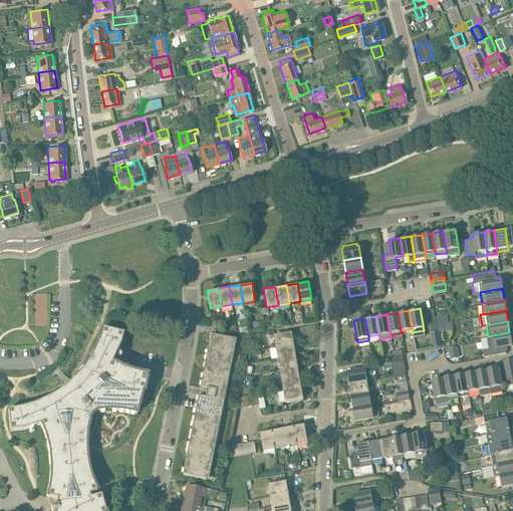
[(136,413),(140,398),(141,398),(142,398),(142,397),(142,396),(142,395),(142,394),(141,394),(141,391),(143,392),(146,376),(135,375),(118,369),(109,364),(119,343),(122,333),(102,327),(101,331),(99,335),(98,339),(96,343),(95,347),(93,350),(91,354),(89,357),(87,361),(84,364),(82,367),(79,371),(76,374),(73,377),(70,379),(67,382),(66,384),(64,386),(61,388),(57,391),(54,393),(50,395),(47,397),(43,399),(39,400),(36,402),(32,403),(28,404),(24,405),(20,406),(16,407),(12,407),(7,408),(9,429),(21,428),(40,423),(42,427),(43,430),(45,434),(46,438),(47,442),(48,446),(49,450),(49,454),(50,459),(50,463),(50,467),(50,471),(50,475),(49,479),(49,483),(48,487),(47,491),(46,495),(56,498),(54,504),(49,506),(51,510),(103,510),(99,495),(89,498),(88,495),(95,491),(94,487),(92,483),(91,480),(89,476),(88,472),(87,468),(86,464),(86,460),(85,455),(85,451),(85,447),(85,443),(85,439),(85,435),(86,431),(86,427),(87,423),(88,419),(89,416),(89,415),(90,414),(91,413),(92,412),(94,411),(95,411),(96,410),(101,410),(105,410),(109,410),(113,410),(117,410),(121,411),(125,411),(130,412),(136,413)]
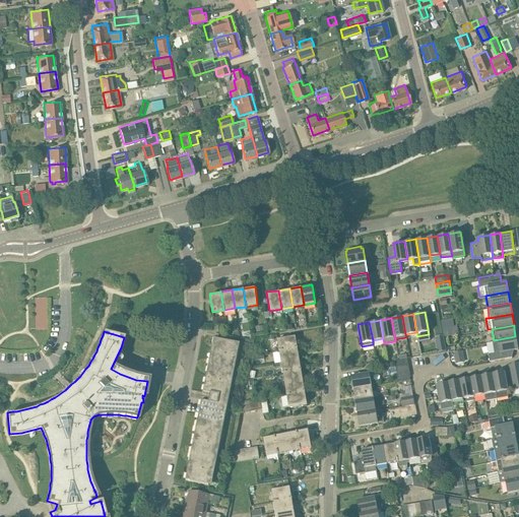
[(278,349),(297,346),(295,335),(276,338),(278,349)]
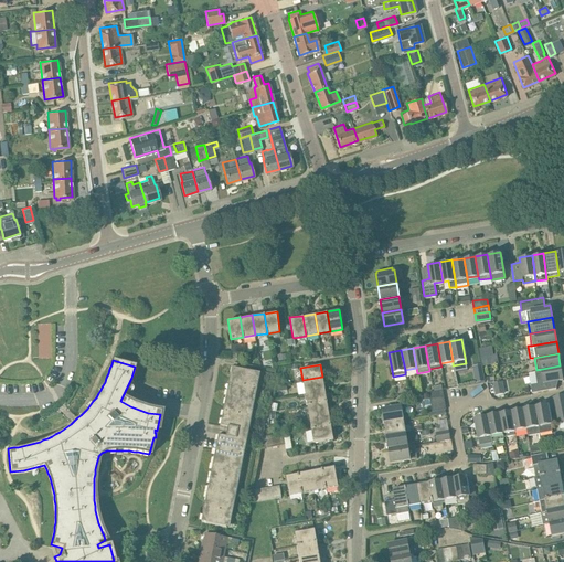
[(232,366),(201,519),(230,526),(259,371),(232,366)]
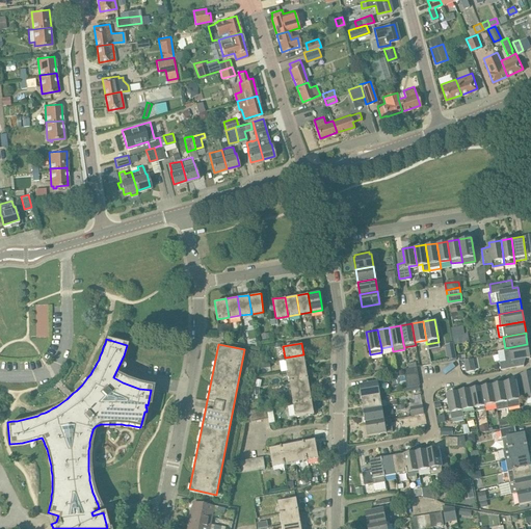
[(499,361),(500,368),(523,364),(522,356),(529,355),(527,344),(505,348),(504,348),(506,359),(499,361)]
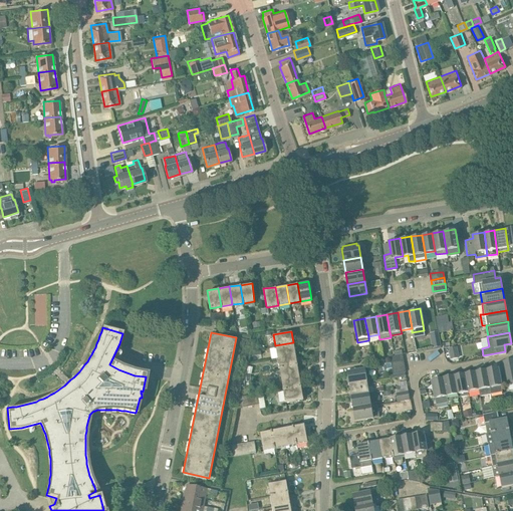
[(277,356),(295,353),(293,342),(275,345),(277,356)]
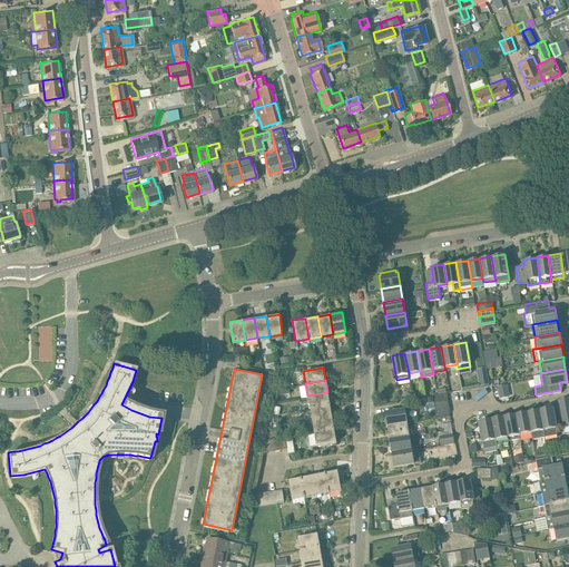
[(432,393),(432,397),(433,400),(447,398),(445,391),(437,392),(432,393)]
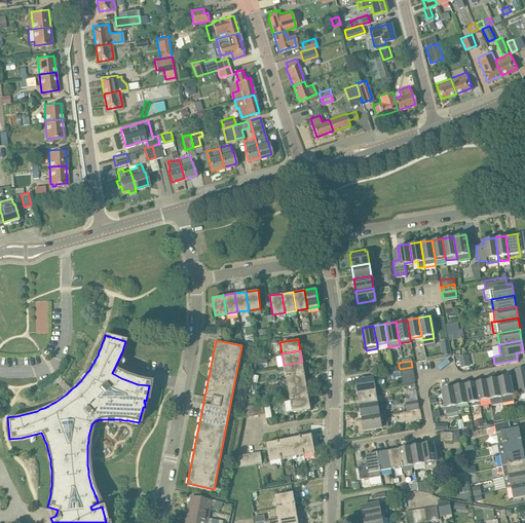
[(286,376),(304,373),(302,362),(284,365),(286,376)]
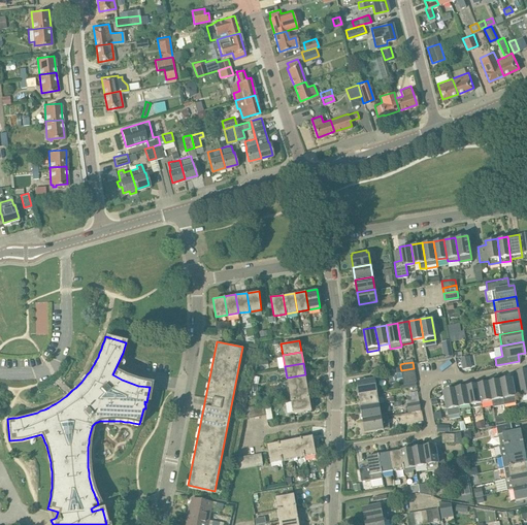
[(517,374),(526,372),(526,366),(516,368),(517,374)]
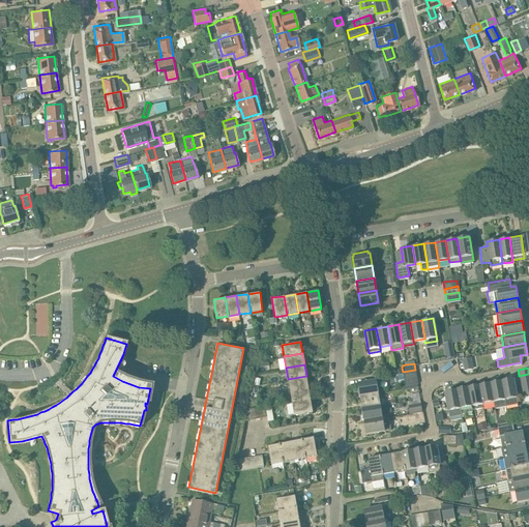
[(417,381),(416,375),(404,378),(405,384),(417,381)]
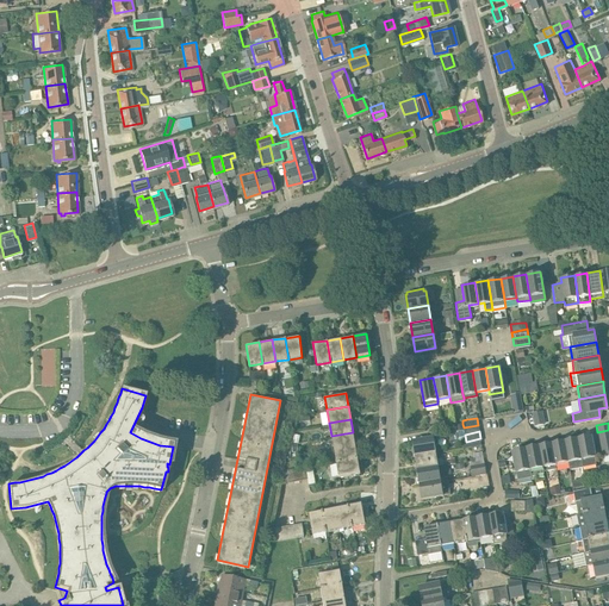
[(334,449),(355,445),(353,432),(331,436),(334,449)]
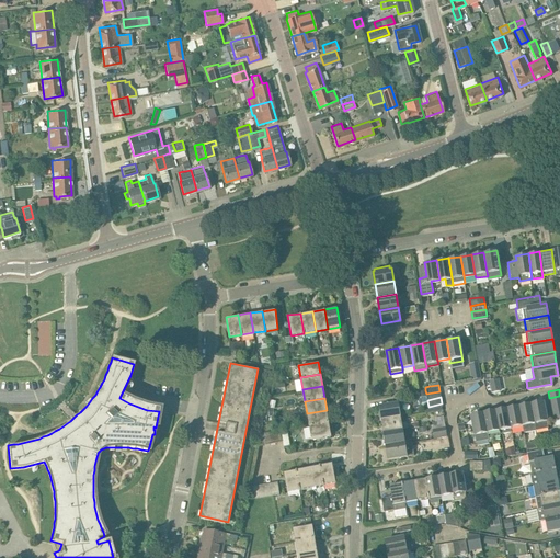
[(543,400),(530,402),(536,429),(548,426),(546,420),(547,420),(543,400)]
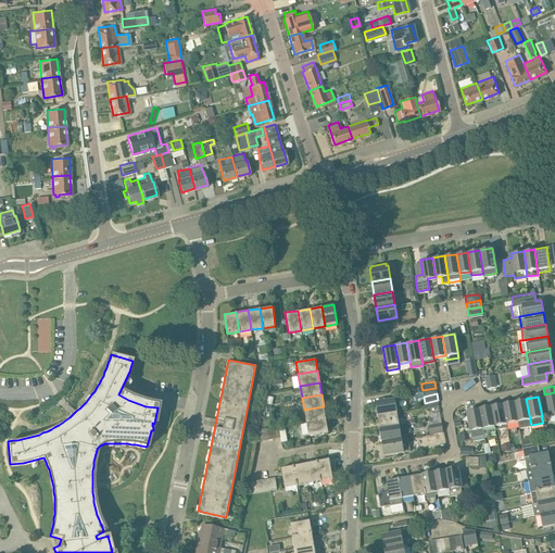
[(375,401),(377,415),(396,412),(394,398),(375,401)]
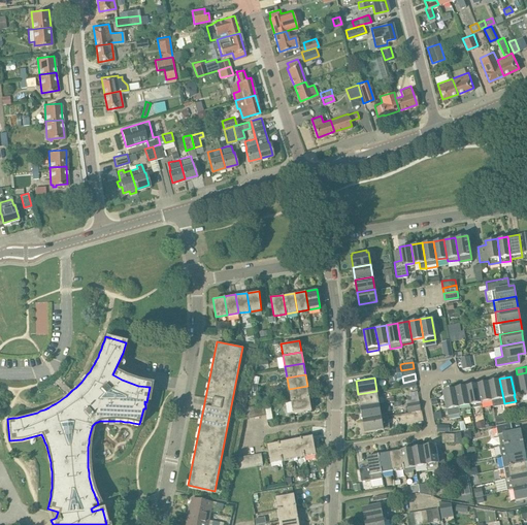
[(502,397),(499,379),(488,381),(491,399),(492,405),(503,403),(502,397)]
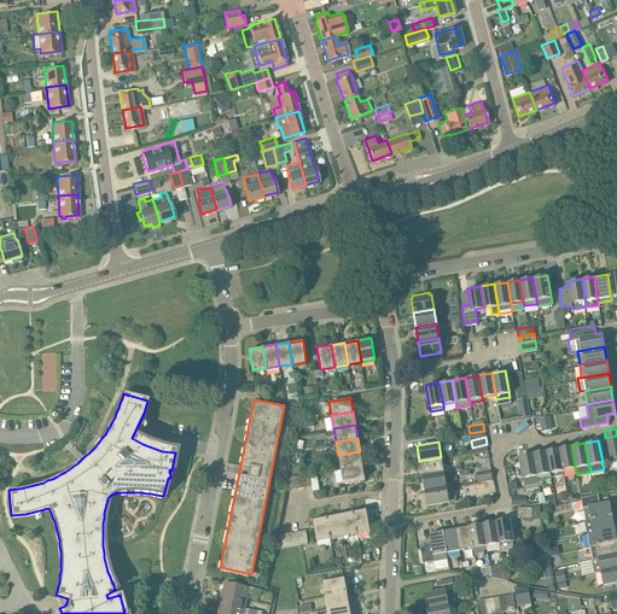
[(575,467),(571,445),(558,448),(563,469),(575,467)]
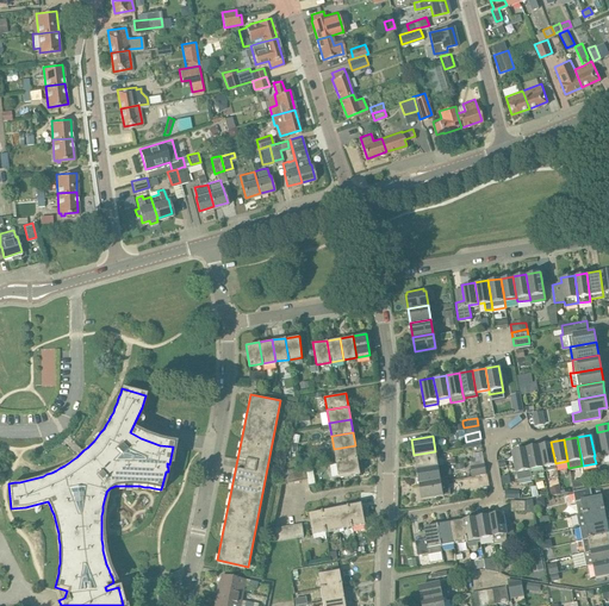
[(551,442),(538,444),(542,469),(555,467),(555,463),(551,442)]
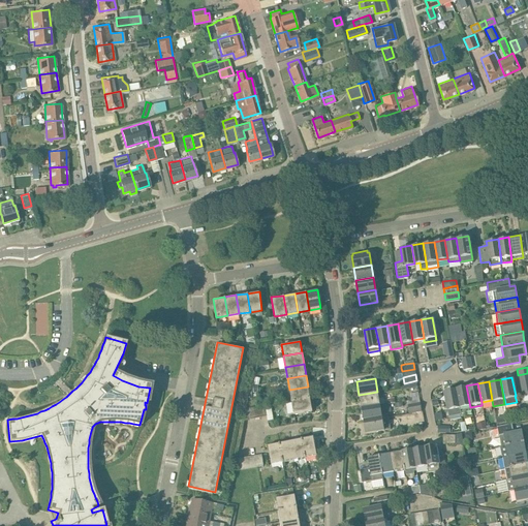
[(466,385),(455,388),(460,412),(460,414),(464,413),(464,410),(471,409),(470,407),(466,385)]
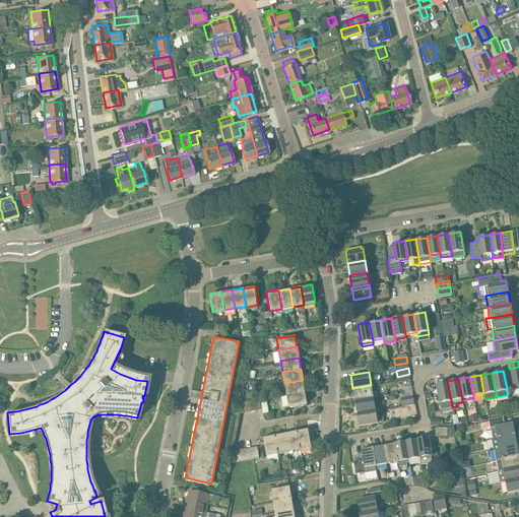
[(286,394),(305,391),(303,380),(284,383),(286,394)]
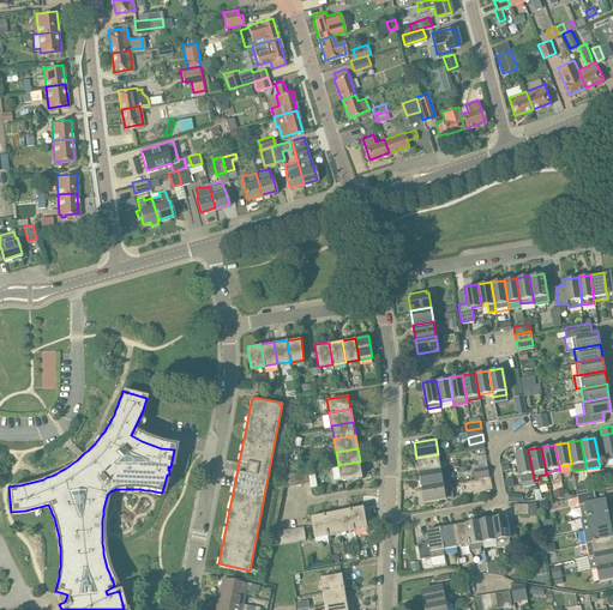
[(521,481),(534,478),(528,450),(515,453),(521,481)]
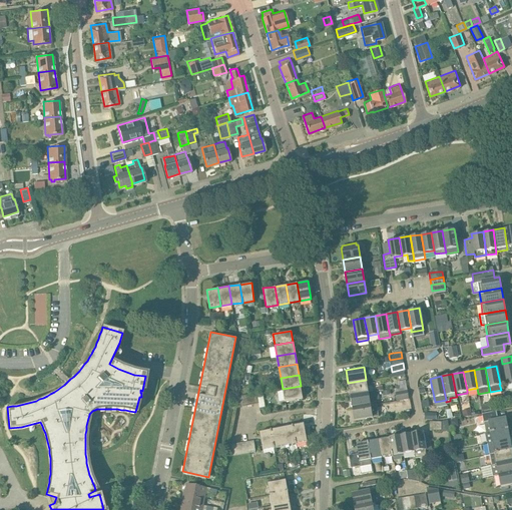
[(348,383),(350,395),(368,392),(366,380),(348,383)]
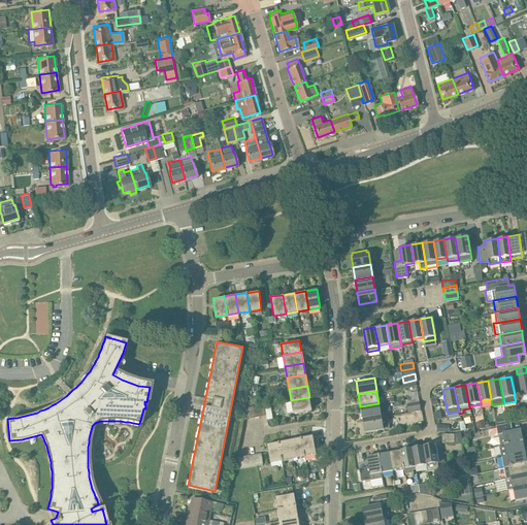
[(291,400),(293,412),(311,408),(309,397),(291,400)]
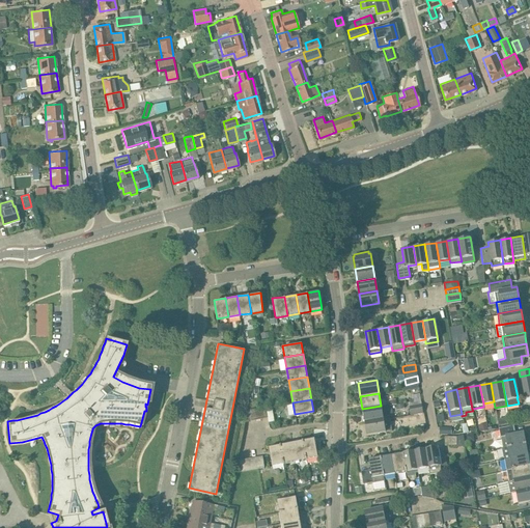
[(410,413),(422,411),(421,403),(409,405),(410,413)]
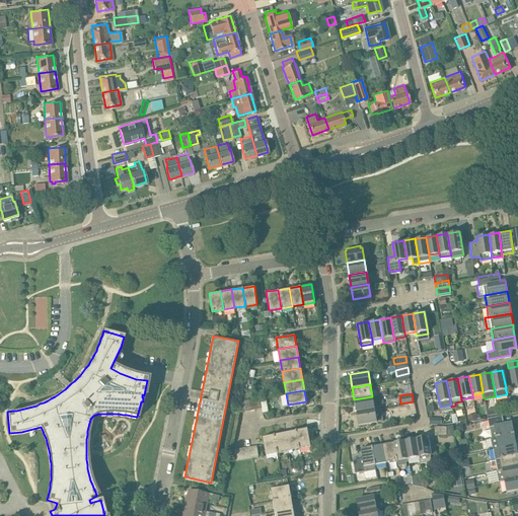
[(252,396),(254,408),(261,407),(259,395),(252,396)]
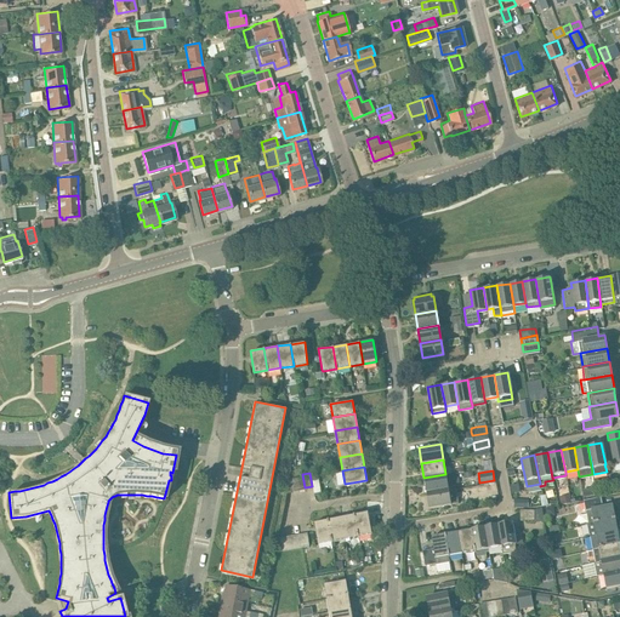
[(295,475),(297,489),(305,487),(302,474),(295,475)]
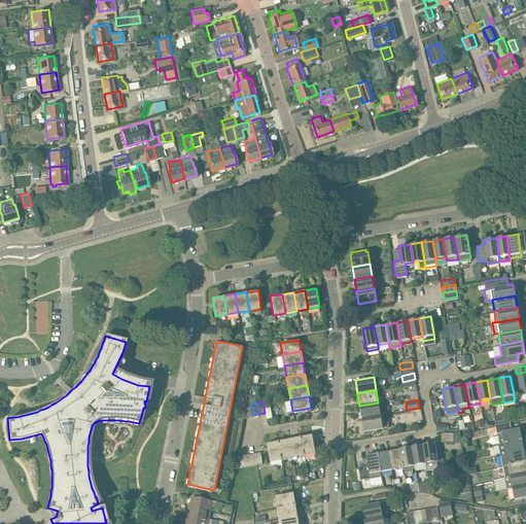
[(359,406),(361,417),(380,414),(378,403),(359,406)]
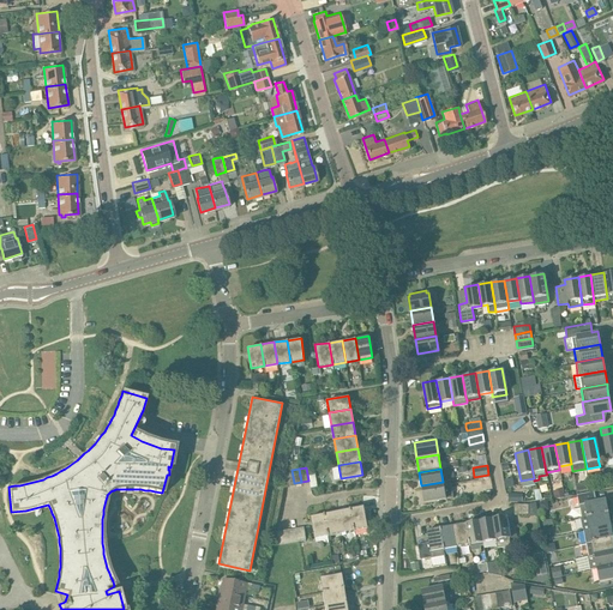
[(294,483),(292,470),(284,471),(287,484),(294,483)]
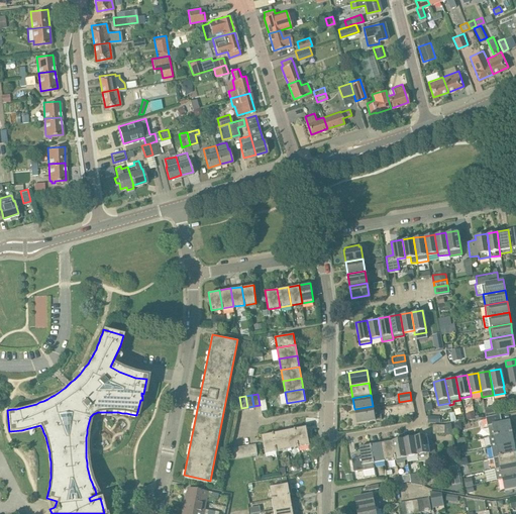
[(379,405),(376,406),(373,406),(354,409),(356,421),(375,418),(381,417),(379,405)]
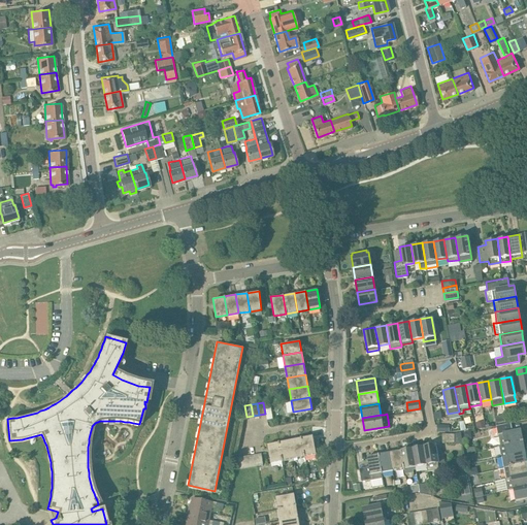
[(484,419),(475,421),(476,428),(485,426),(485,423),(484,419)]
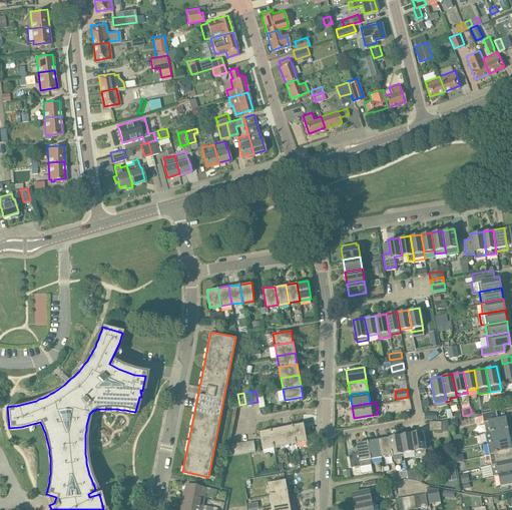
[(485,431),(489,430),(507,427),(505,416),(496,417),(495,410),(481,413),(482,421),(483,421),(485,431)]
